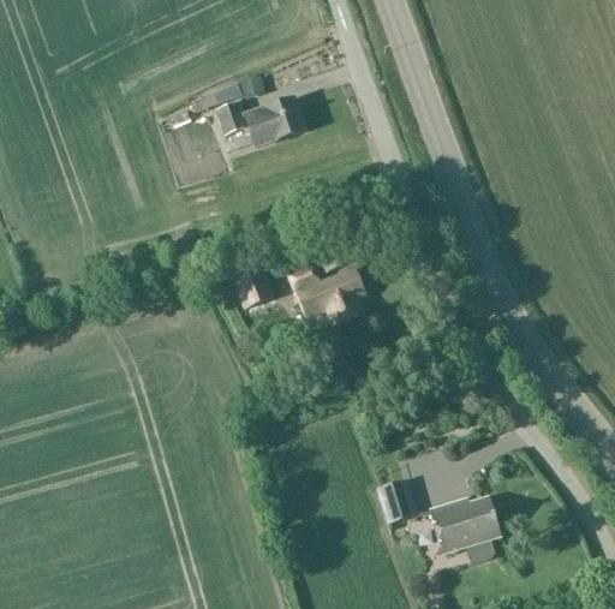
[(192,101),(197,112),(219,102),(214,91),(192,101)]
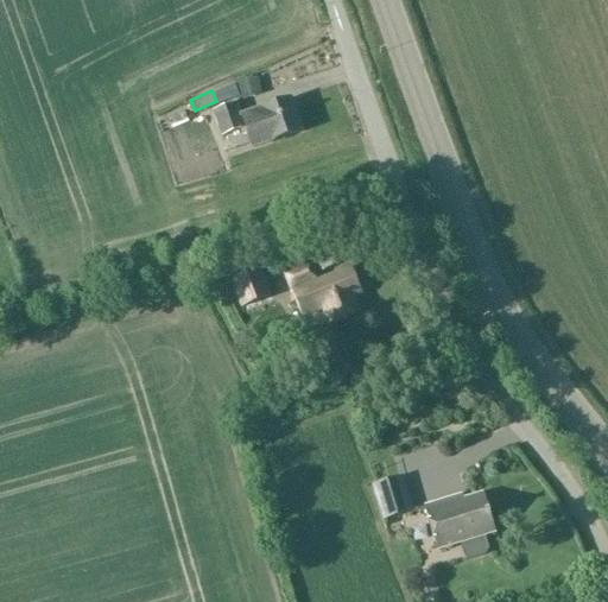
[(238,97),(213,107),(223,134),(246,126),(253,146),(303,127),(291,96),(244,113),(238,97)]
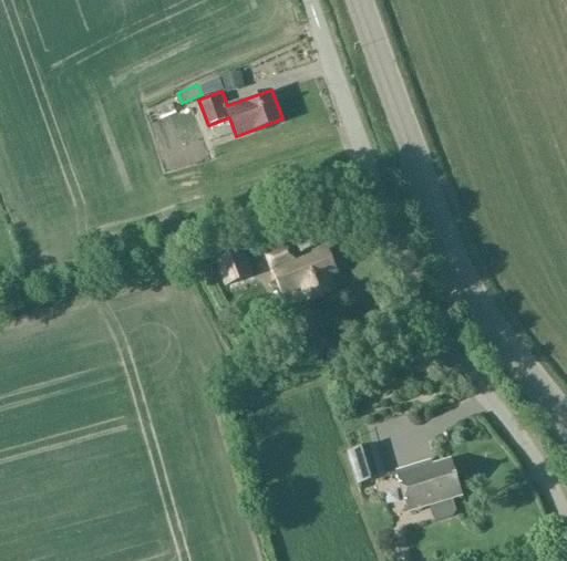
[(289,243),(267,252),(282,292),(302,283),(309,300),(334,289),(329,273),(337,270),(328,247),(294,260),(292,257),(295,257),(289,243)]
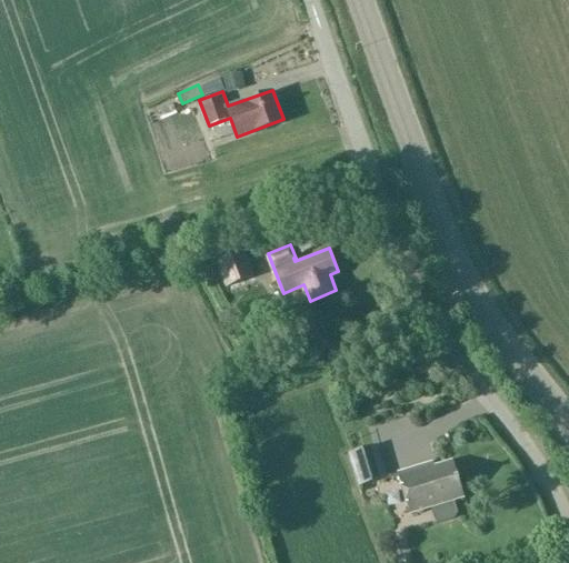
[(217,259),(218,260),(203,267),(208,279),(222,272),(228,283),(255,273),(245,248),(217,259)]
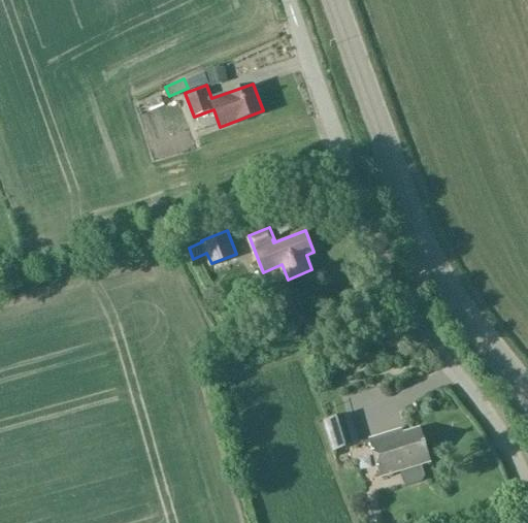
[(351,410),(323,418),(332,449),(360,440),(351,410)]
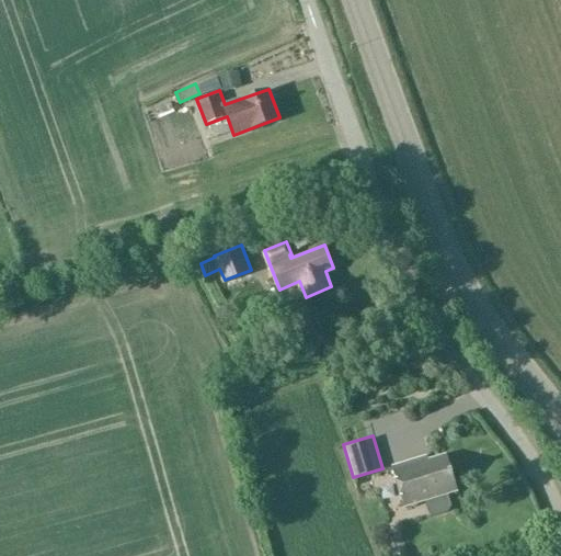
[(392,465),(405,506),(426,499),(430,509),(434,512),(449,508),(451,502),(448,492),(457,490),(447,454),(418,463),(416,458),(392,465)]
